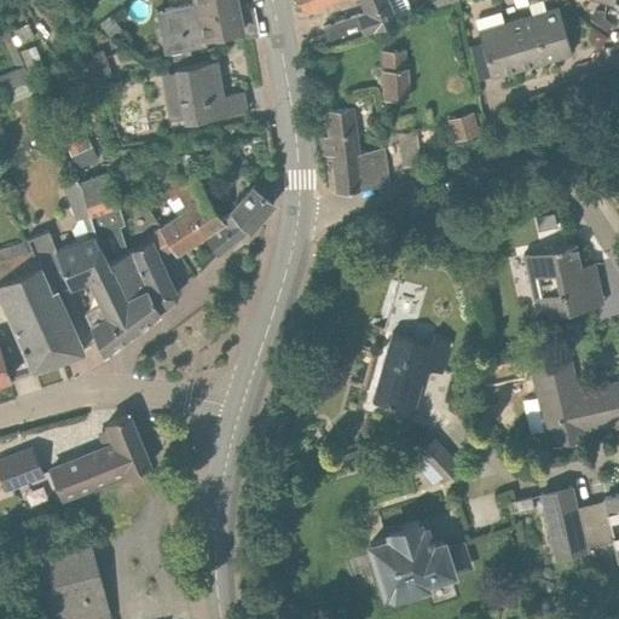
[(235,41),(253,38),(259,36),(253,6),(237,10),(236,5),(232,5),(230,0),(192,0),(194,4),(155,11),(163,55),(206,46),(235,41)]
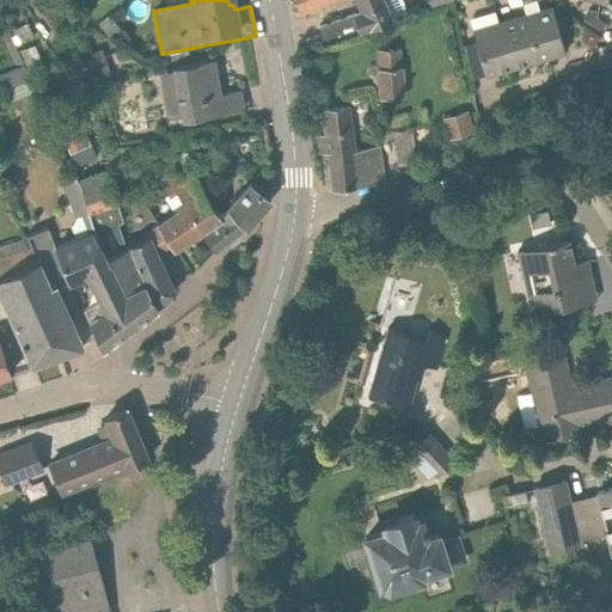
[(384,0),(356,0),(362,12),(319,25),(324,43),(408,18),(399,0),(387,0),(385,1),(384,0)]
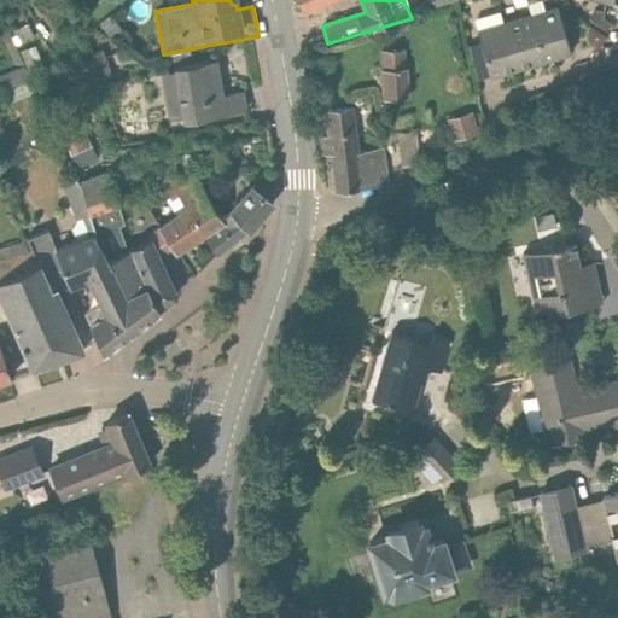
[(571,53),(557,7),(530,16),(543,60),(571,53)]
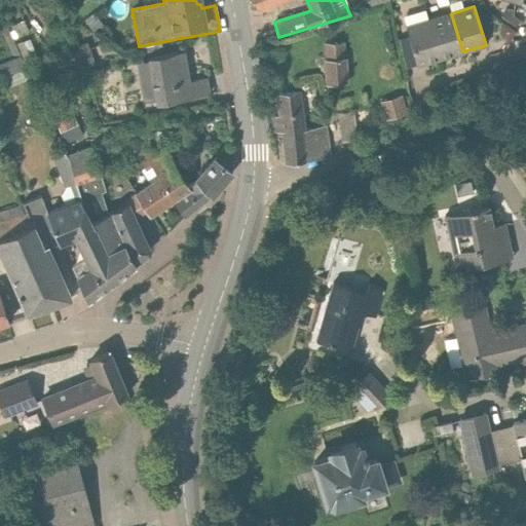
[(522,22),(513,14),(513,8),(505,8),(501,17),(518,29),(522,22)]
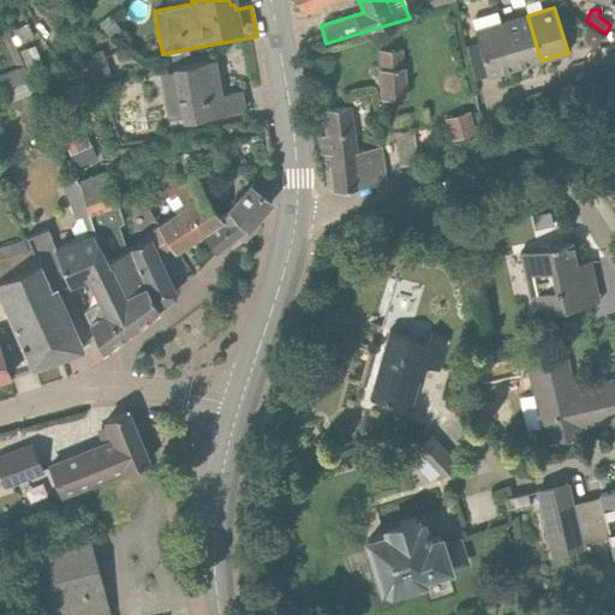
[(109,37),(119,29),(108,16),(99,24),(109,37)]
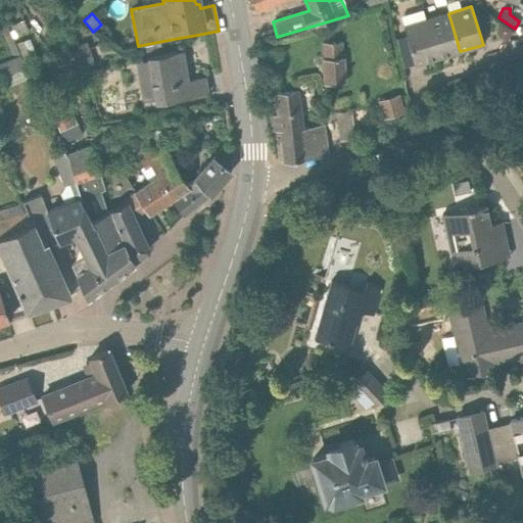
[(426,19),(437,58),(460,51),(448,13),(426,19)]
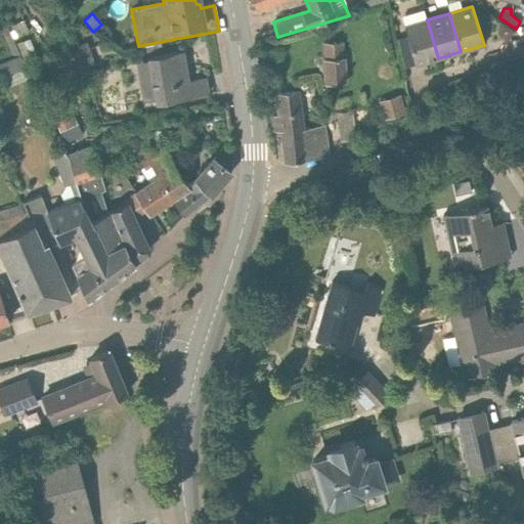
[(438,58),(427,19),(404,27),(416,64),(438,58)]
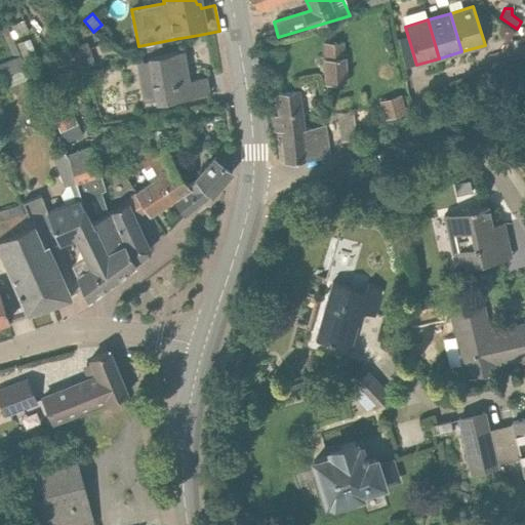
[(90,77),(98,73),(86,42),(79,45),(74,47),(86,78),(90,77)]
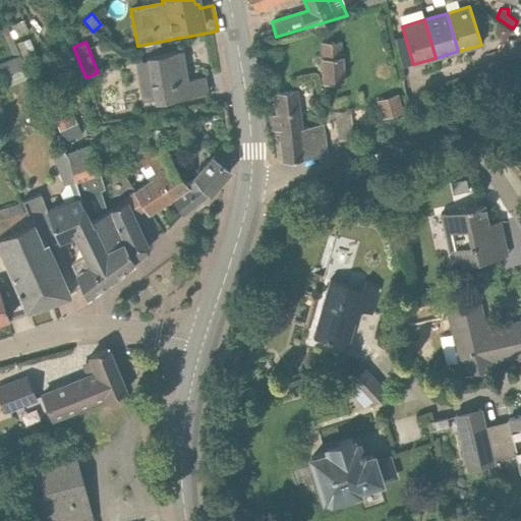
[(324,81),(342,80),(341,59),(340,42),(322,43),(322,60),(324,81)]
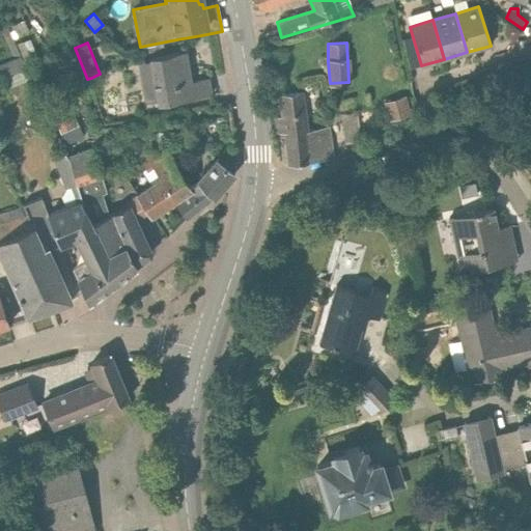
[(191,81),(186,51),(154,56),(161,103),(212,95),(208,78),(191,81)]
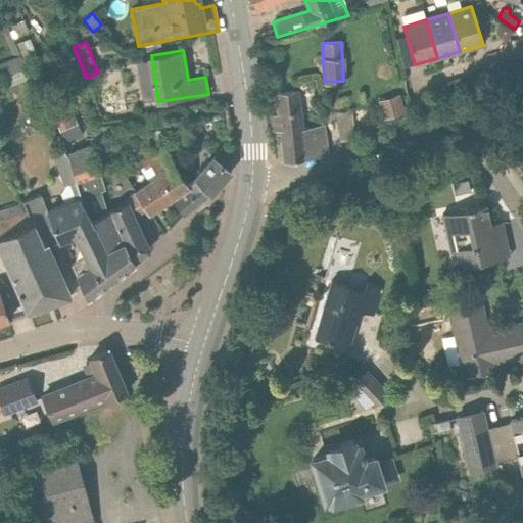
[(0,63),(0,68),(8,88),(29,79),(20,56),(0,63)]
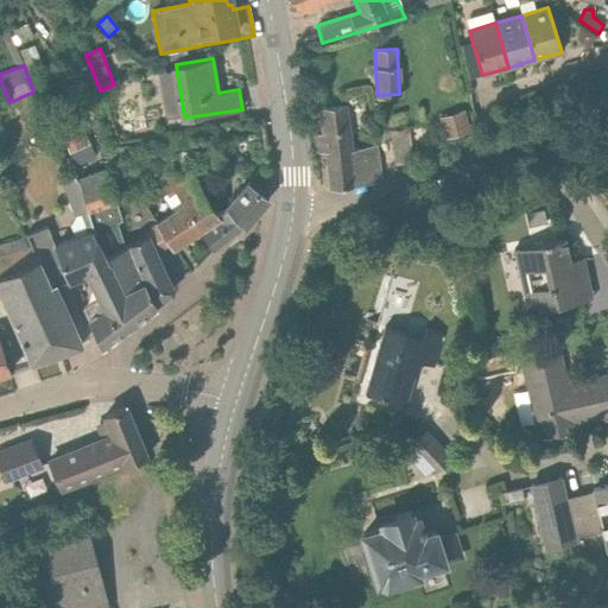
[(347,106),(321,109),(324,132),(316,133),(318,150),(325,149),(333,188),(380,179),(374,146),(353,149),(347,106)]
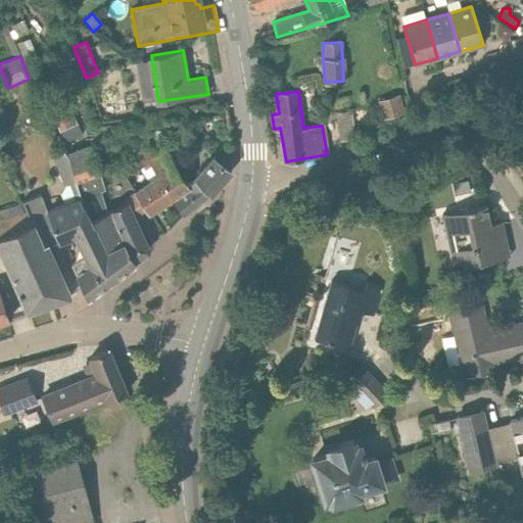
[(377,102),(382,119),(403,111),(397,95),(377,102)]
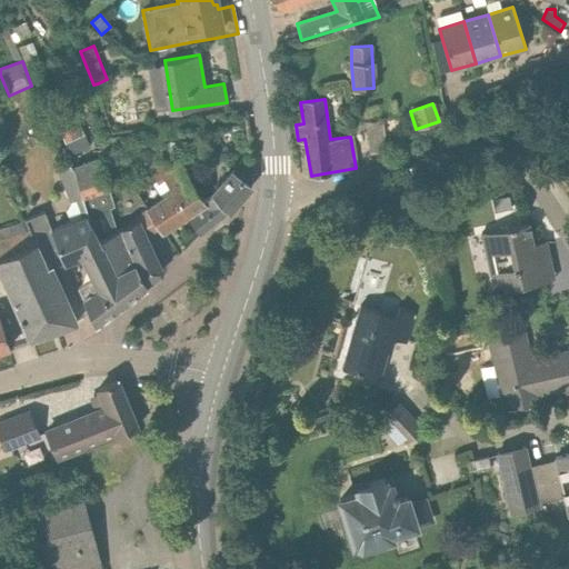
[(381,121),(367,125),(371,152),(387,150),(388,150),(381,121)]
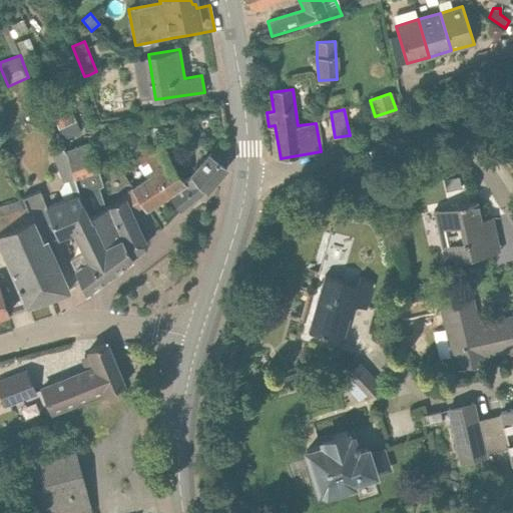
[(71,111),(54,118),(63,141),(81,134),(71,111)]
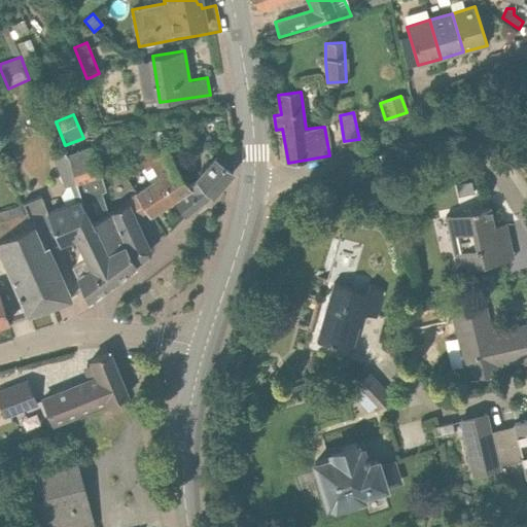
[(163,116),(148,116),(148,127),(163,127),(163,116)]
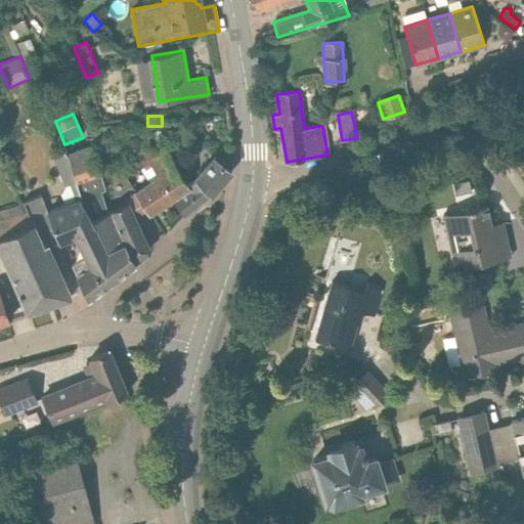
[(68,154),(86,199),(103,190),(95,168),(100,166),(91,145),(68,154)]
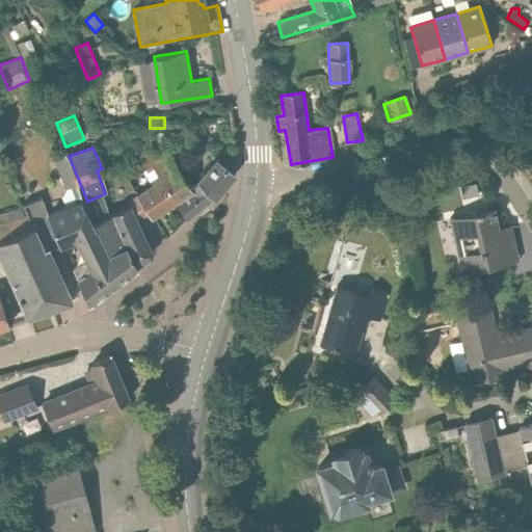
[(236,167),(235,155),(227,148),(219,156),(217,155),(190,185),(195,192),(205,182),(207,188),(214,195),(233,174),(236,167)]
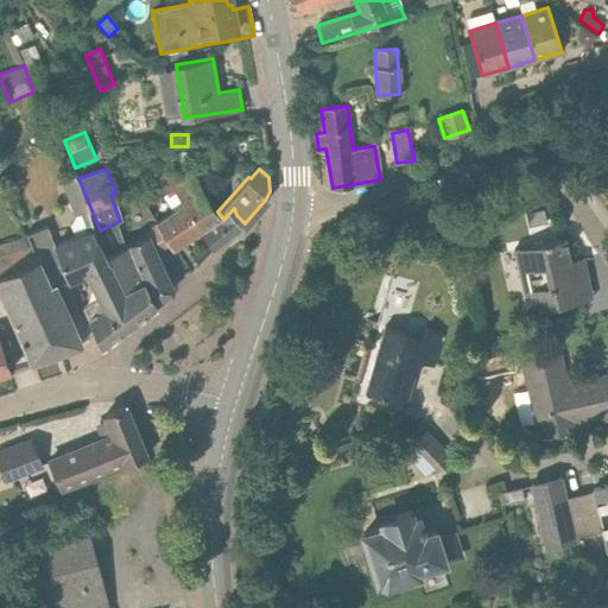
[(55,283),(56,285),(67,283),(80,278),(76,271),(107,259),(106,255),(103,248),(96,232),(100,230),(78,178),(77,173),(63,179),(76,217),(83,215),(90,235),(54,248),(45,228),(27,234),(36,259),(39,258),(55,283)]
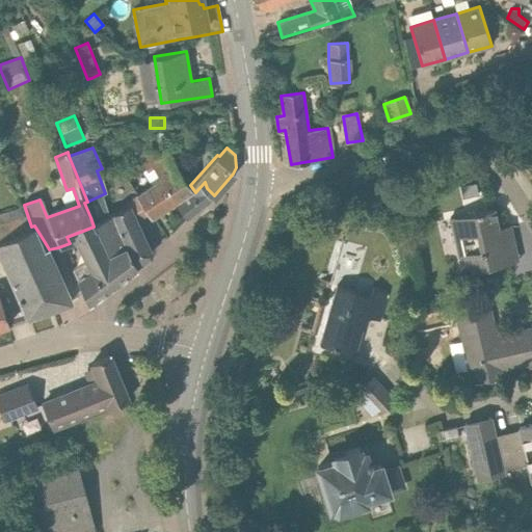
[(157,158),(154,160),(155,162),(151,165),(154,168),(160,179),(174,200),(181,210),(188,201),(184,193),(190,185),(171,152),(157,158)]
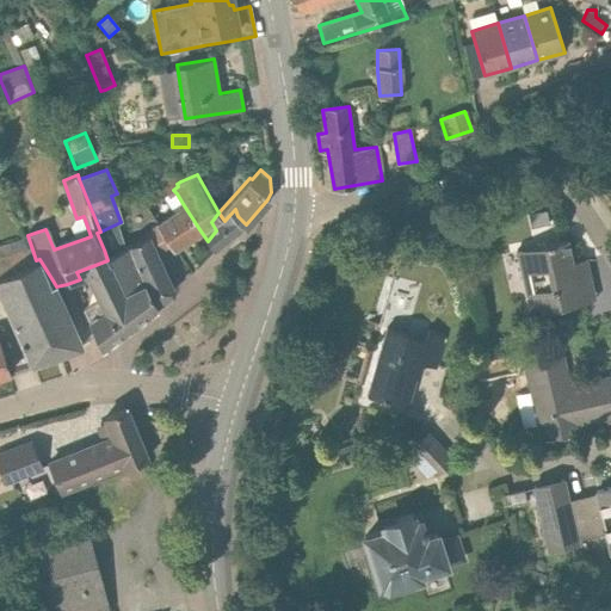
[(170,198),(177,193),(173,190),(178,186),(177,184),(176,176),(161,183),(167,195),(170,198)]
